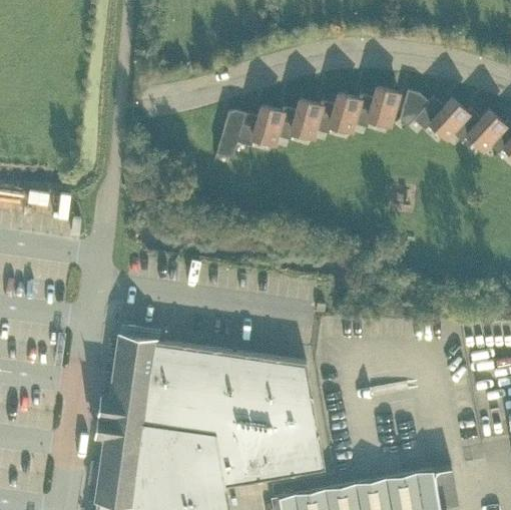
[(375,89),(371,99),(367,120),(386,126),(395,95),(375,89)]
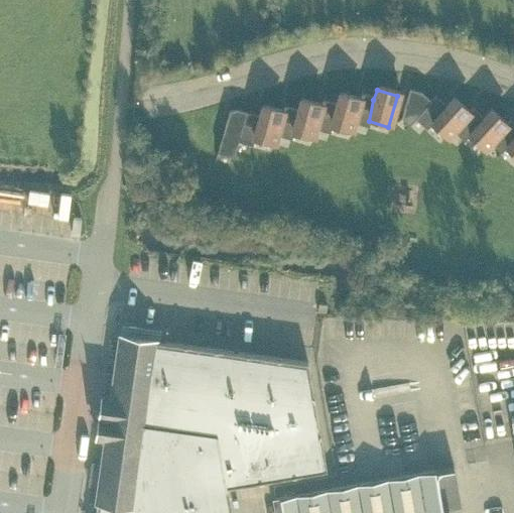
[(427,104),(419,97),(407,93),(408,92),(407,92),(398,121),(407,128),(413,121),(413,120),(427,104)]
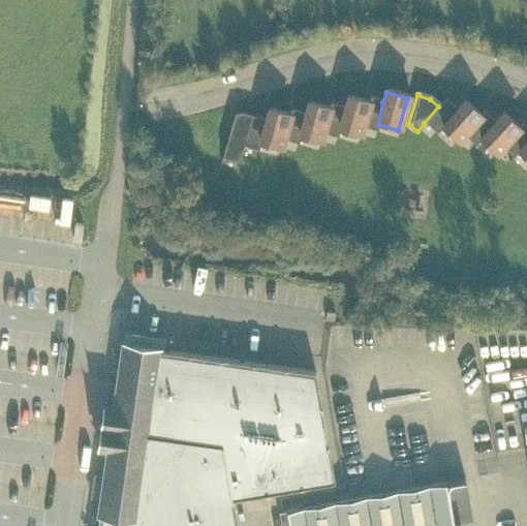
[(359,136),(361,128),(367,103),(346,98),(343,109),(338,130),(359,136)]
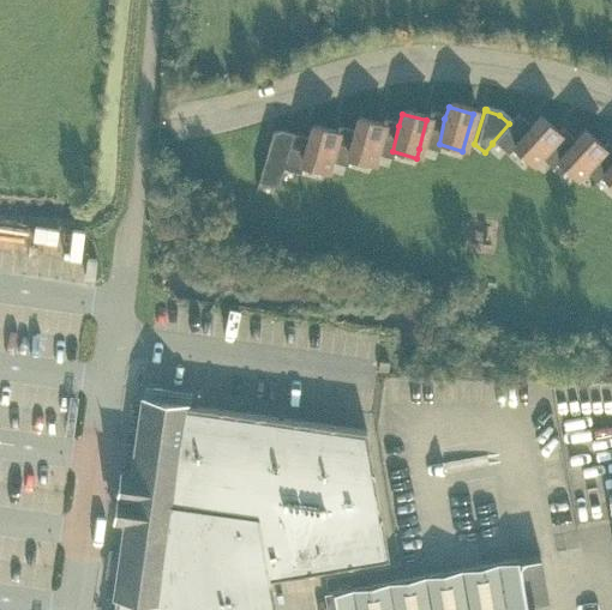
[(436,153),(439,144),(444,119),(427,114),(426,120),(419,149),(436,153)]
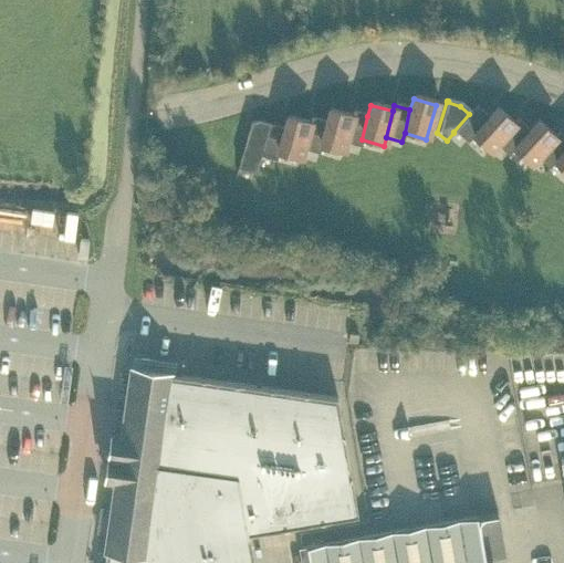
[(466,144),(472,137),(487,118),(476,107),(470,113),(469,114),(453,132),(453,133),(466,144)]
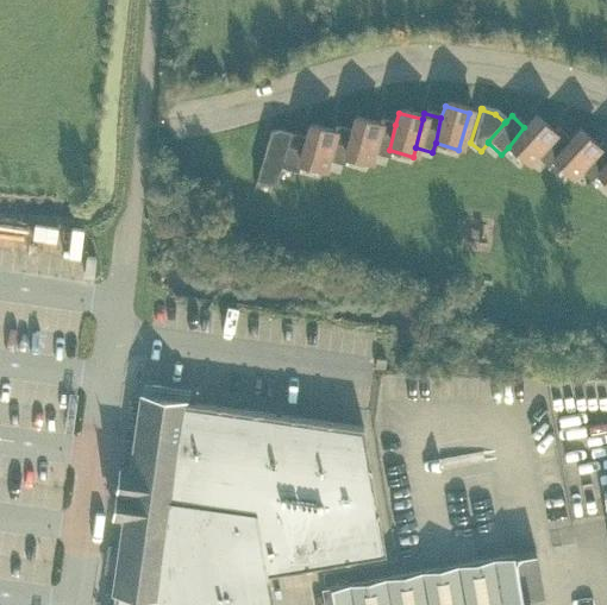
[(530,159),(532,157),(551,134),(533,118),(530,123),(524,127),(508,147),(526,164),(530,159)]
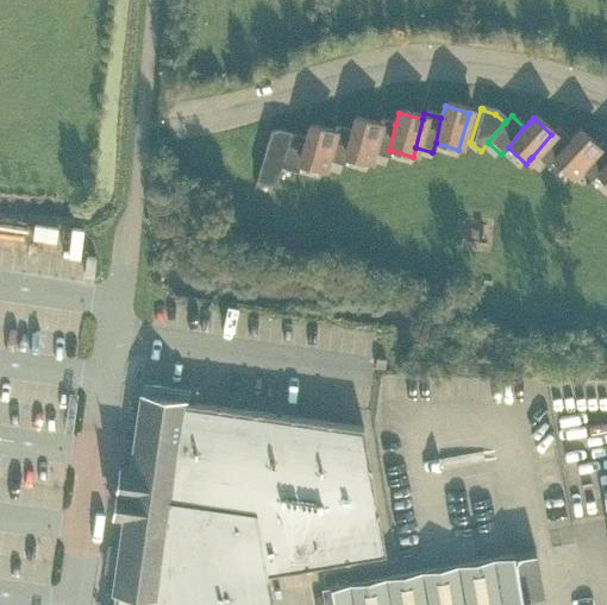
[(368,164),(370,155),(376,127),(354,120),(350,132),(344,157),(368,164)]
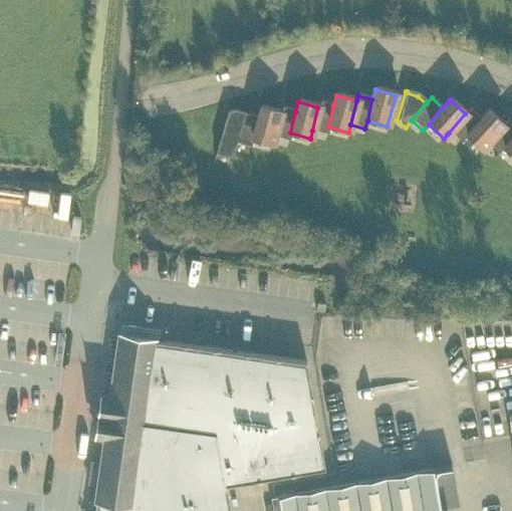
[(326,135),(328,126),(333,105),(319,101),(317,107),(312,131),(326,135)]
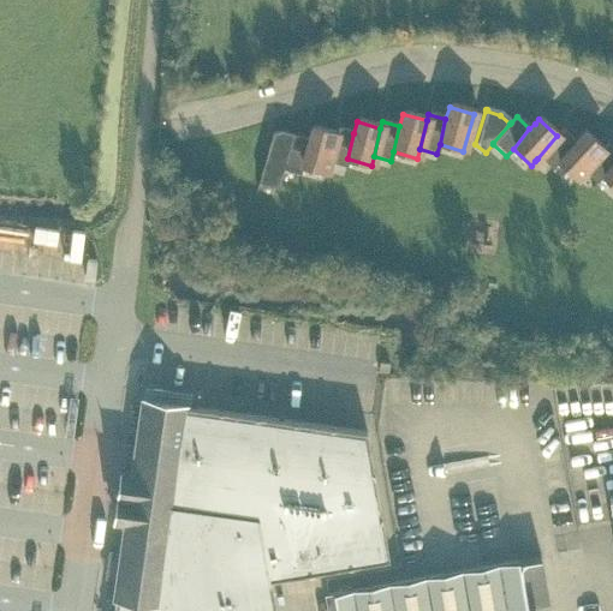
[(326,173),(328,165),(334,136),(310,129),(308,141),(302,167),(326,173)]
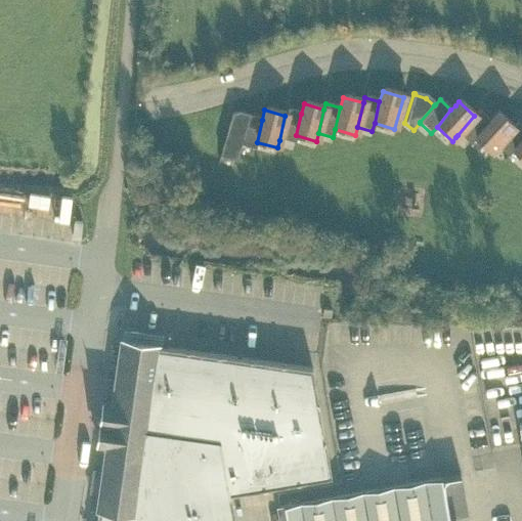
[(294,144),(296,135),(301,114),(287,110),(285,116),(279,140),(294,144)]
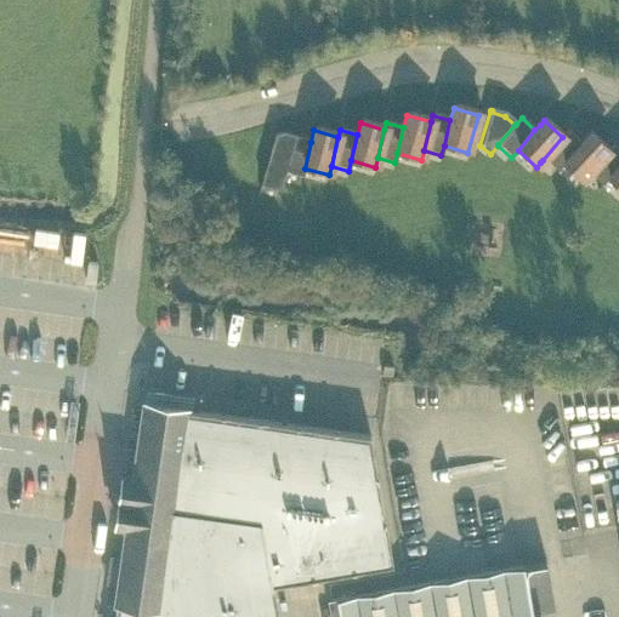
[(556,172),(563,165),(580,144),(567,132),(562,137),(543,160),(556,172)]
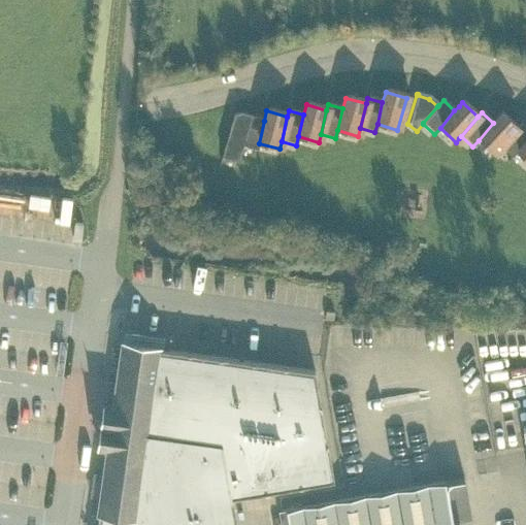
[(494,155),(499,149),(516,129),(500,115),(493,123),(479,140),(494,155)]
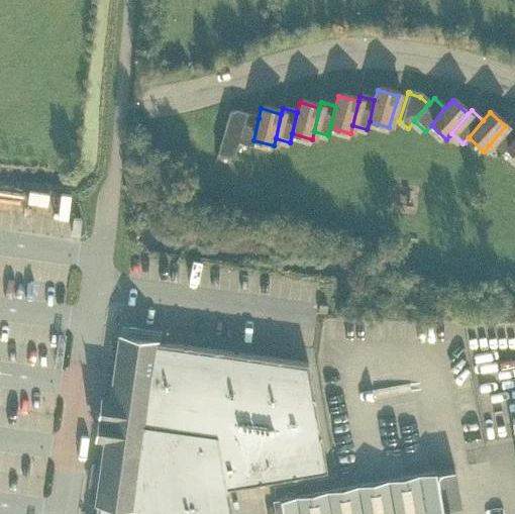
[(243,116),(236,114),(227,113),(216,156),(232,161),(237,144),(235,143),(243,116)]
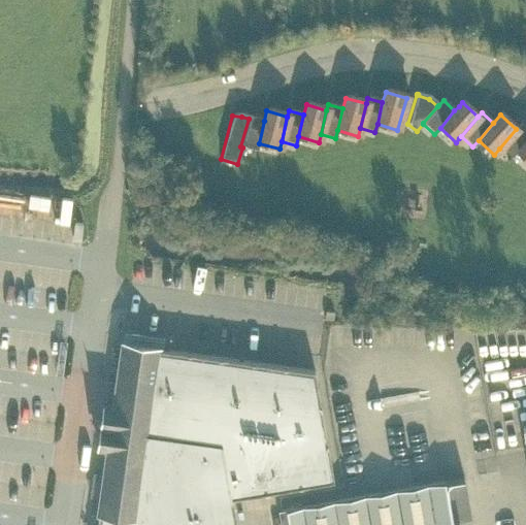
[(257,152),(259,143),(264,121),(250,117),(249,119),(240,146),(242,148),(257,152)]
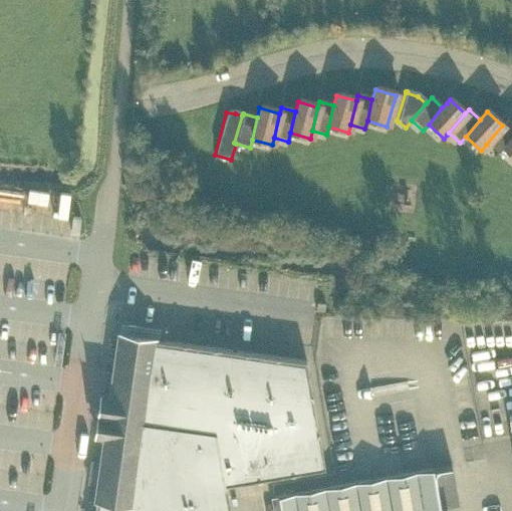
[(497,154),(502,148),(511,137),(511,126),(506,121),(502,125),(486,145),(497,154)]
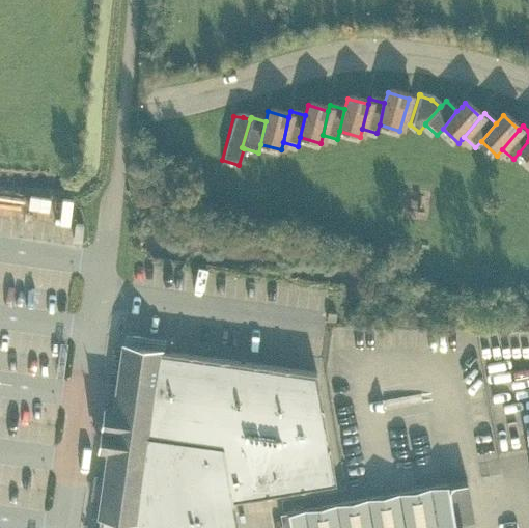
[(528,162),(528,141),(519,153),(528,162)]
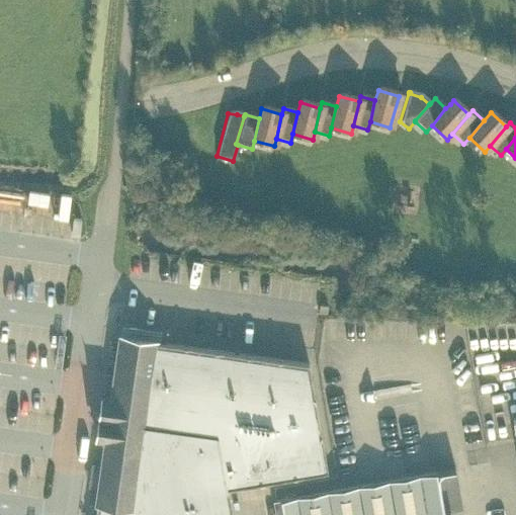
[(154,345),(154,344),(117,339),(117,341),(111,382),(108,406),(105,428),(96,491),(94,505),(95,505),(93,514),(230,514),(226,492),(325,474),(307,366),(154,345)]
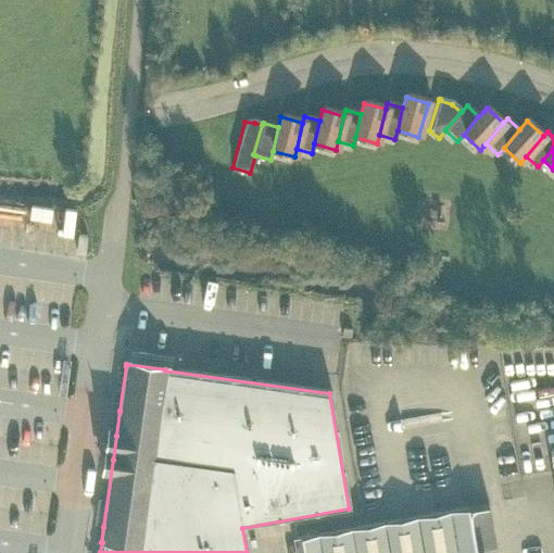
[(473,552),(466,511),(299,540),(301,552),(473,552)]
